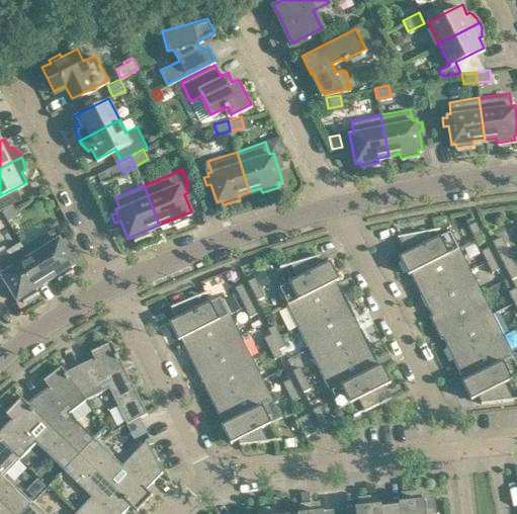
[(13,201),(2,208),(7,218),(18,210),(13,201)]
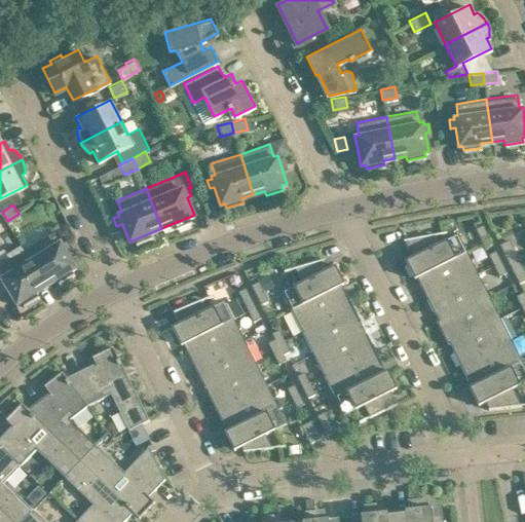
[(491,243),(482,223),(475,226),(484,246),(491,243)]
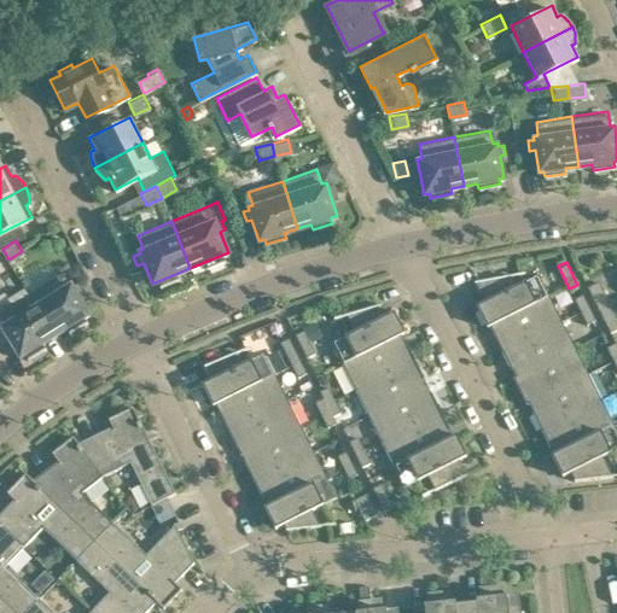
[(487,325),(493,321),(548,293),(537,273),(516,284),(511,274),(524,272),(524,269),(473,279),(473,281),(475,281),(484,301),(476,304),(487,325)]
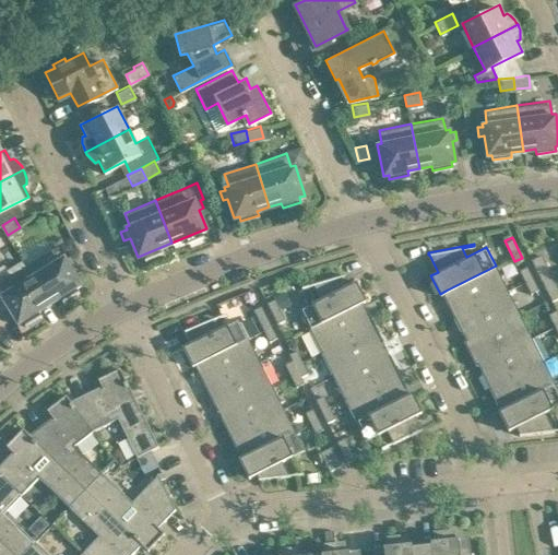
[(52,247),(25,264),(48,303),(81,283),(63,256),(60,258),(52,247)]
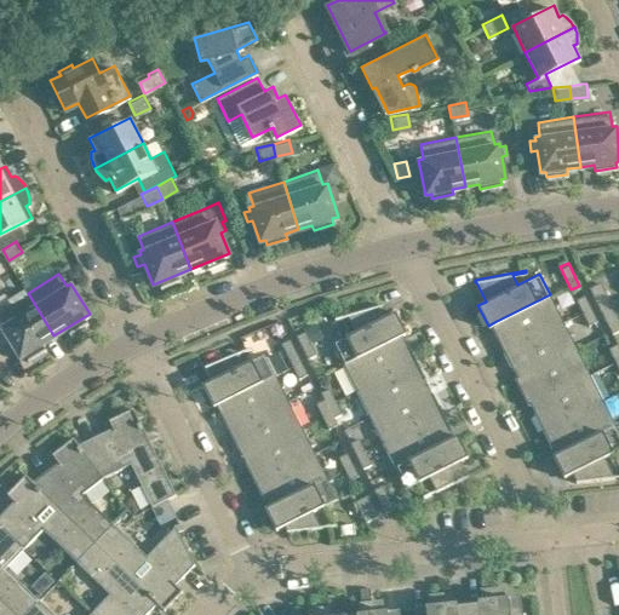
[(600,280),(589,286),(592,295),(605,289),(600,280)]
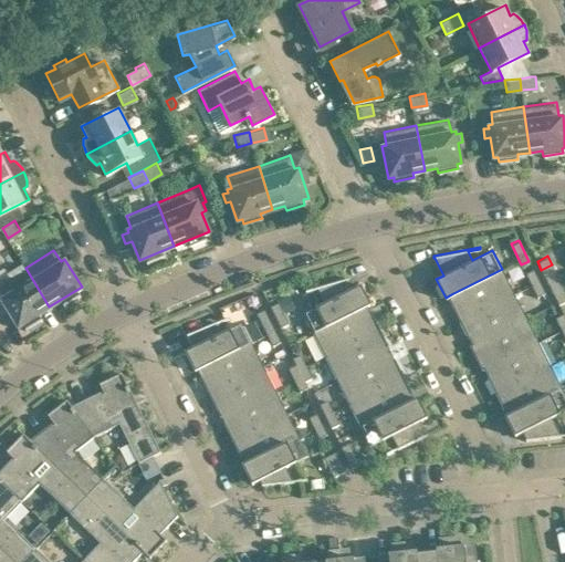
[(49,306),(25,268),(21,261),(0,273),(0,312),(7,309),(18,326),(49,306)]
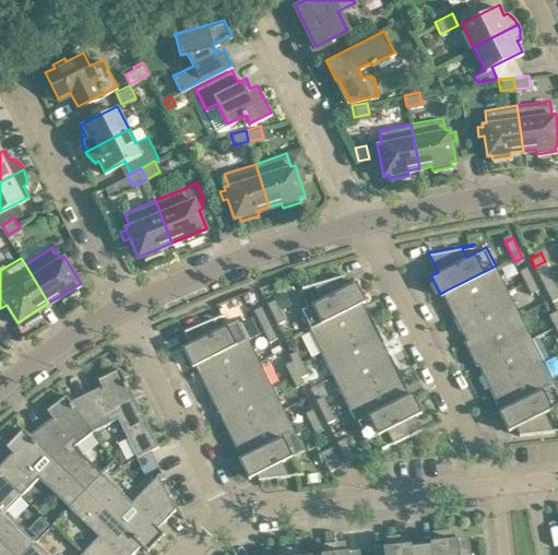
[(545,261),(534,267),(538,274),(548,269),(545,261)]
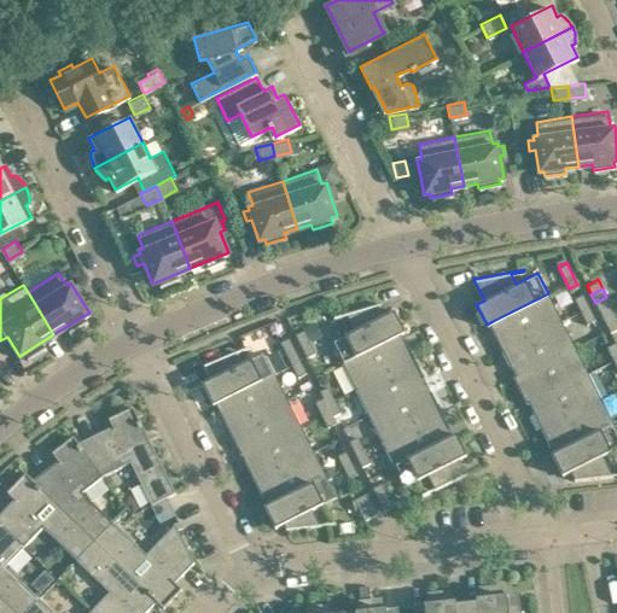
[(588,305),(582,292),(574,297),(580,309),(588,305)]
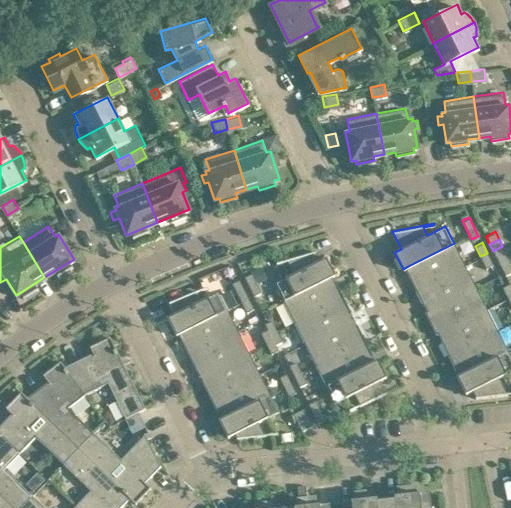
[(415,289),(464,264),(454,243),(408,266),(411,272),(407,274),(415,289)]
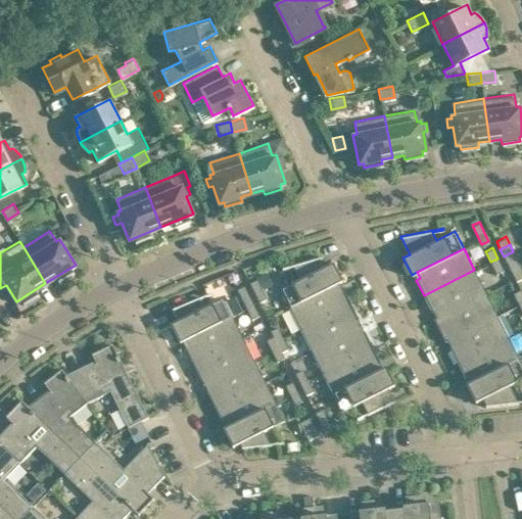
[(513,251),(504,256),(508,265),(517,260),(513,251)]
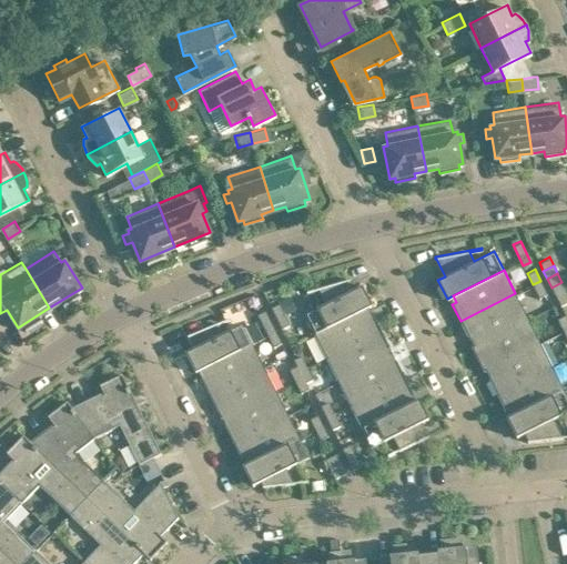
[(304,313),(314,333),(365,306),(371,304),(361,285),(355,288),(350,278),(306,290),(306,291),(317,288),(325,303),(304,313)]
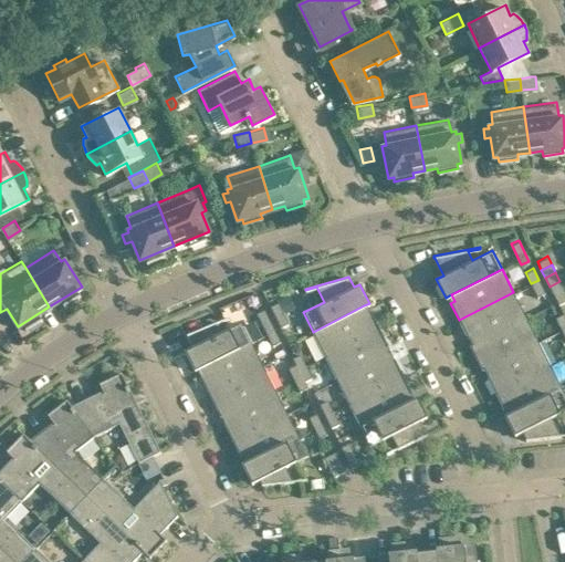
[(544,291),(539,280),(531,283),(536,295),(544,291)]
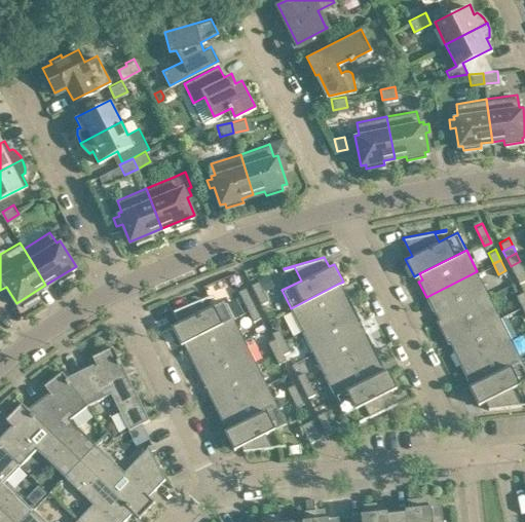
[(520,261),(511,266),(515,273),(524,268),(520,261)]
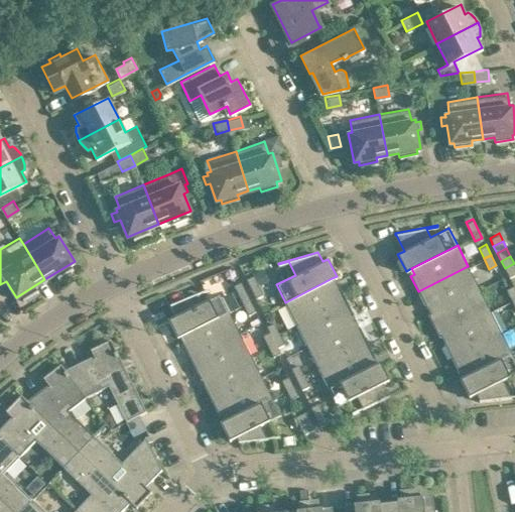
[(514,265),(514,264),(505,269),(509,276),(514,272),(514,265)]
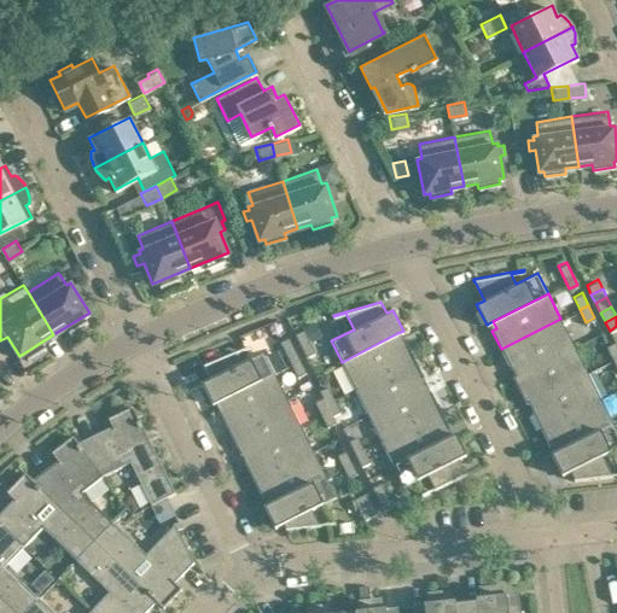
[(518,372),(574,344),(560,319),(501,349),(511,367),(514,365),(518,372)]
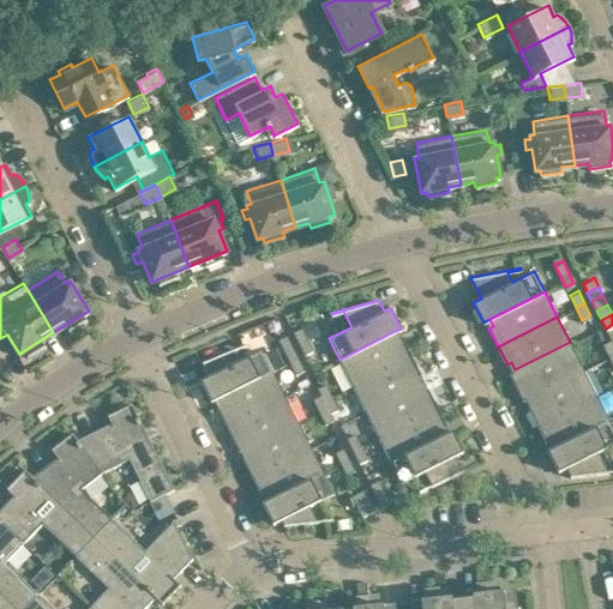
[(319,332),(313,318),(300,324),(301,326),(305,333),(306,337),(319,332)]
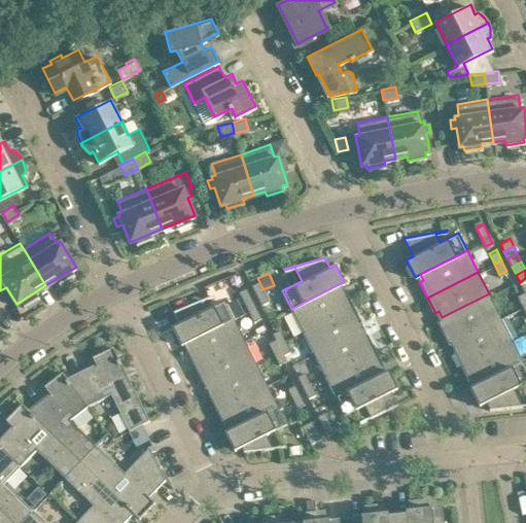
[(261,286),(258,280),(251,283),(254,290),(261,286)]
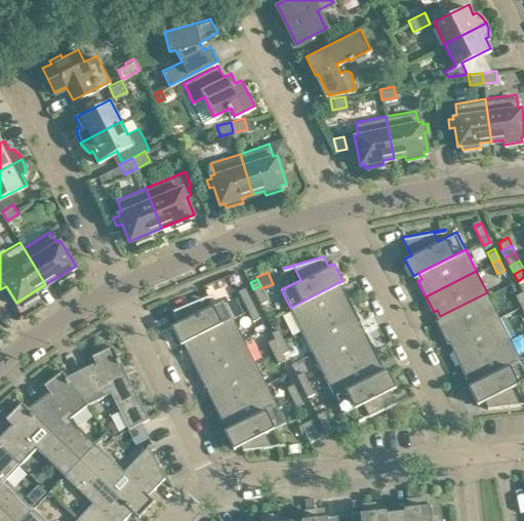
[(300,328),(351,304),(344,288),(340,289),(337,283),(290,308),(300,328)]
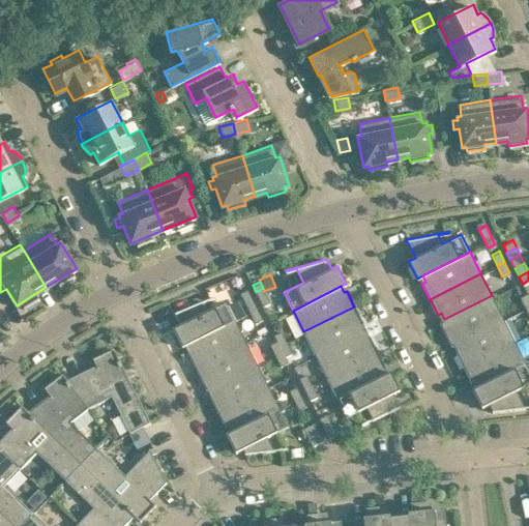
[(255,303),(246,288),(239,292),(246,307),(255,303)]
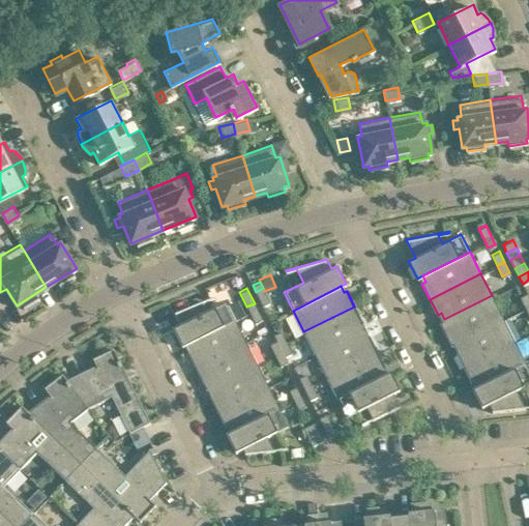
[(269,301),(263,288),(256,292),(262,304),(269,301)]
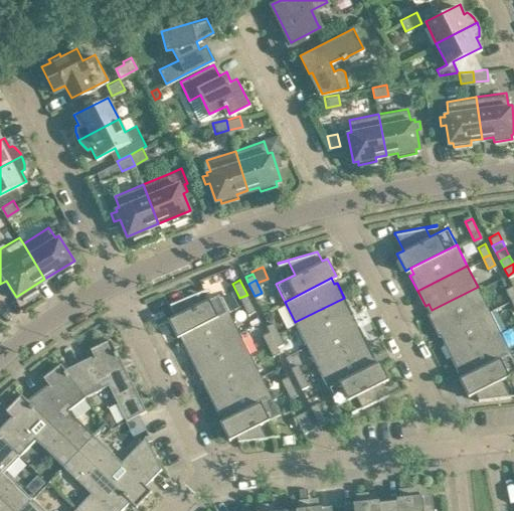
[(513,296),(513,288),(512,284),(505,288),(510,298),(513,296)]
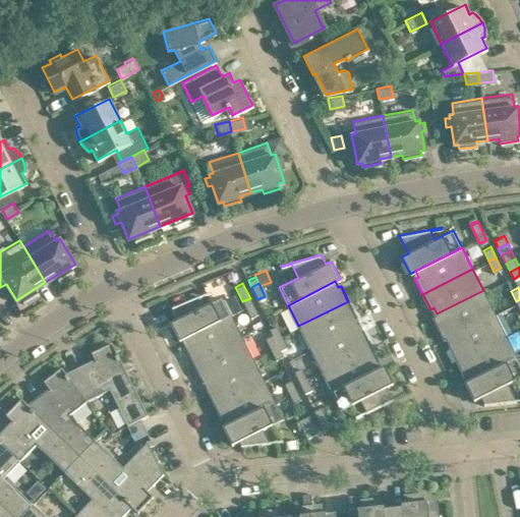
[(179,340),(184,337),(231,313),(222,296),(204,305),(198,296),(210,291),(210,290),(171,306),(177,319),(170,323),(179,340)]
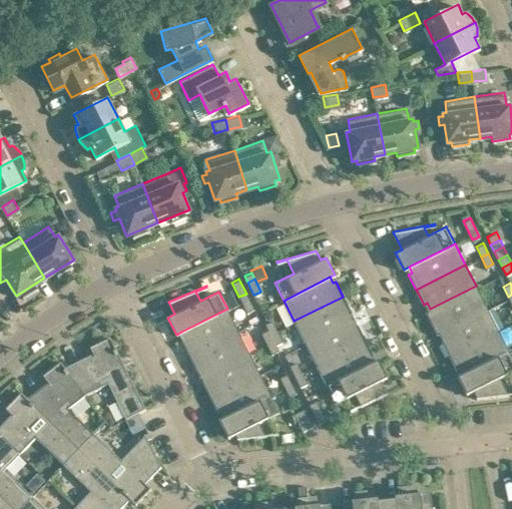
[(441,332),(488,309),(476,286),(430,309),(425,312),(436,334),(441,332)]
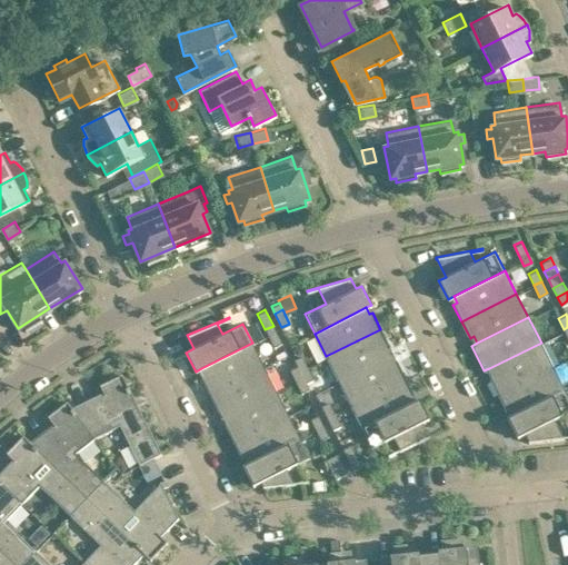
[(281,342),(273,326),(265,329),(273,346),(281,342)]
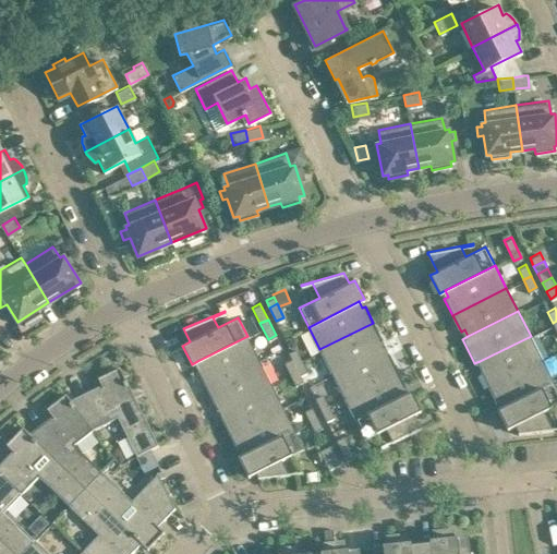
[(331,373),(382,348),(378,340),(382,339),(373,323),(319,349),(331,373)]
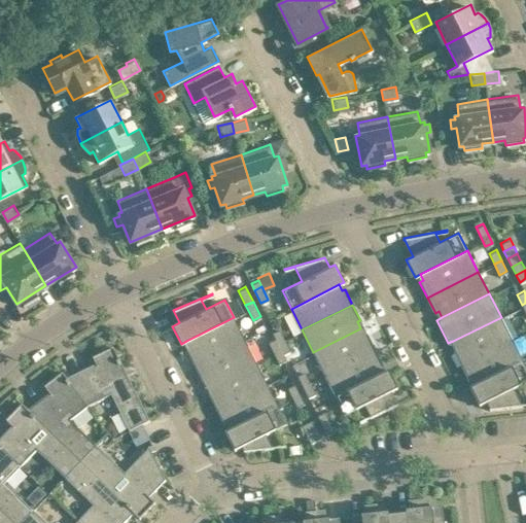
[(194,364),(244,339),(234,317),(186,341),(188,347),(185,349),(194,364)]
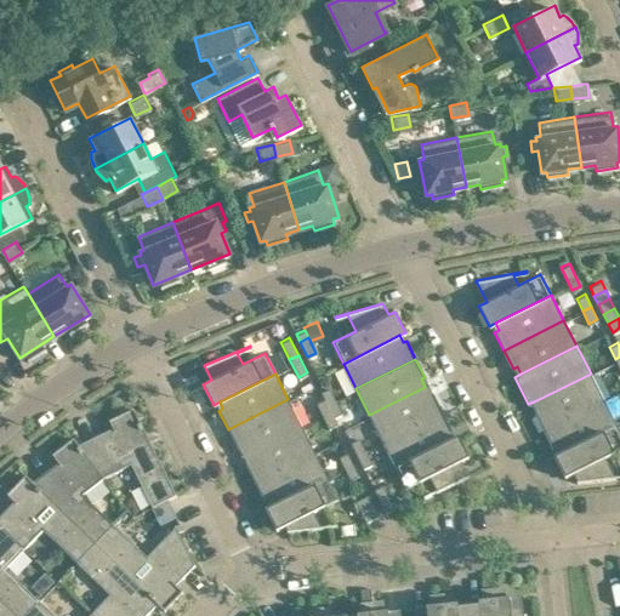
[(542,428),(603,398),(591,374),(534,401),(538,409),(534,410),(542,428)]
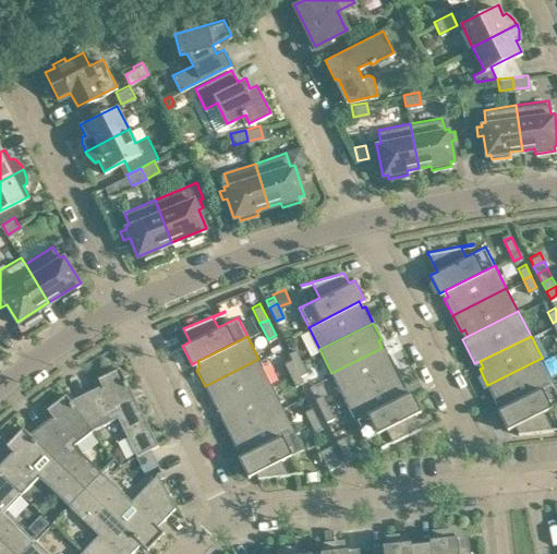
[(295,348),(291,350),(288,351),(291,358),(293,363),(301,359),(295,348)]
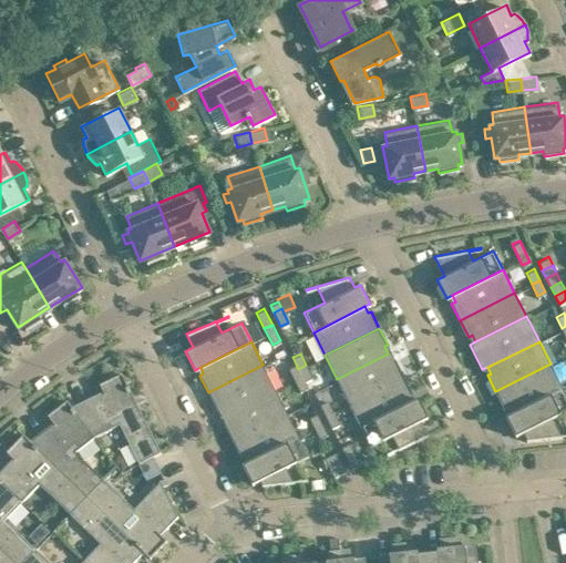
[(391,360),(388,354),(337,379),(349,402),(403,376),(394,358),(391,360)]
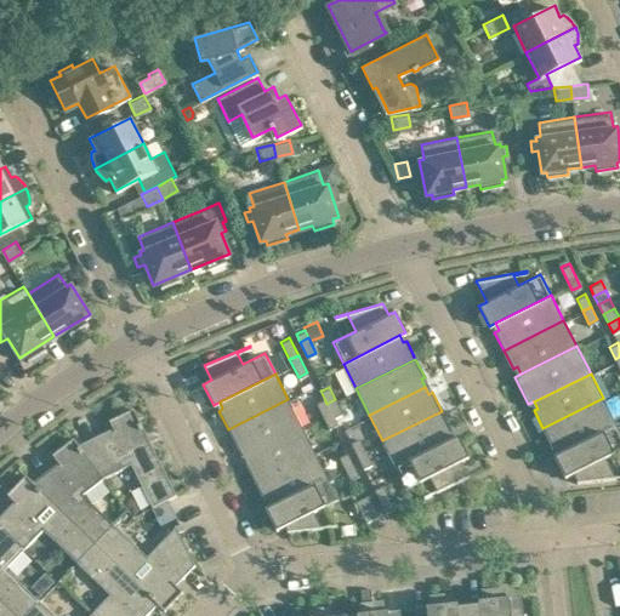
[(330,410),(326,404),(324,398),(316,401),(322,415),(330,410)]
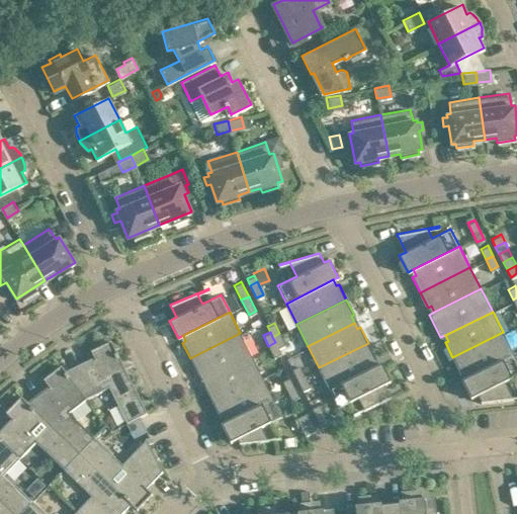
[(513,353),(503,332),(452,357),(460,372),(463,371),(466,377),(513,353)]
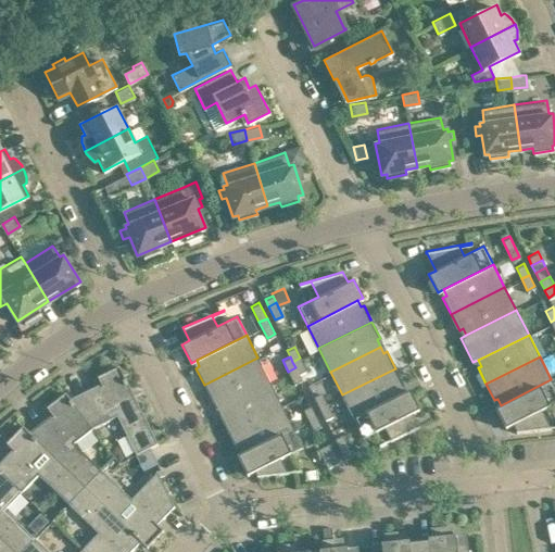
[(219,406),(269,381),(257,358),(204,385),(212,401),(216,399),(219,406)]
